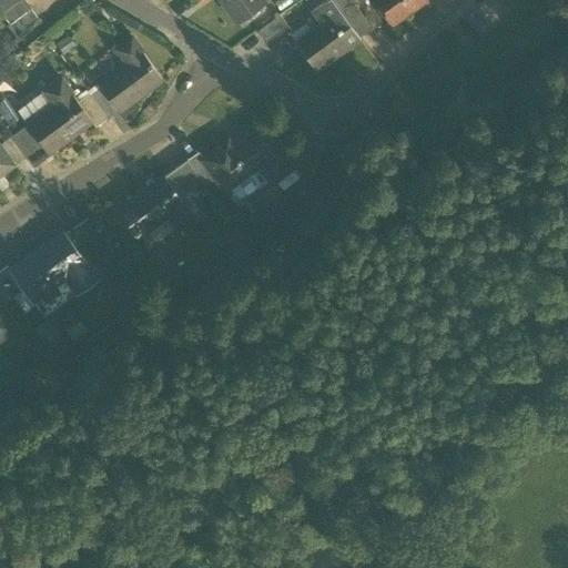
[(0,0),(0,10),(14,0),(0,0)]
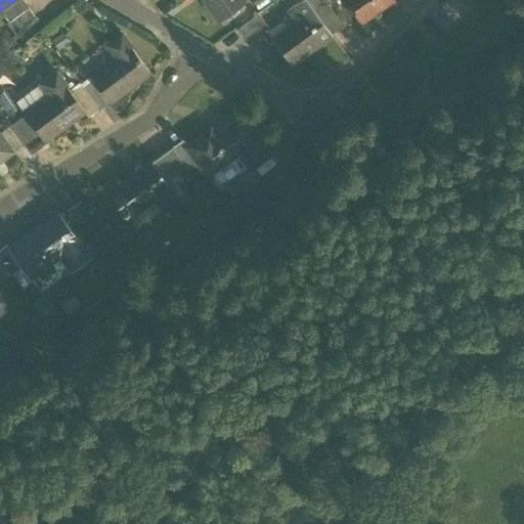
[(23,0),(13,0),(0,9),(0,10),(7,20),(27,5),(23,0)]
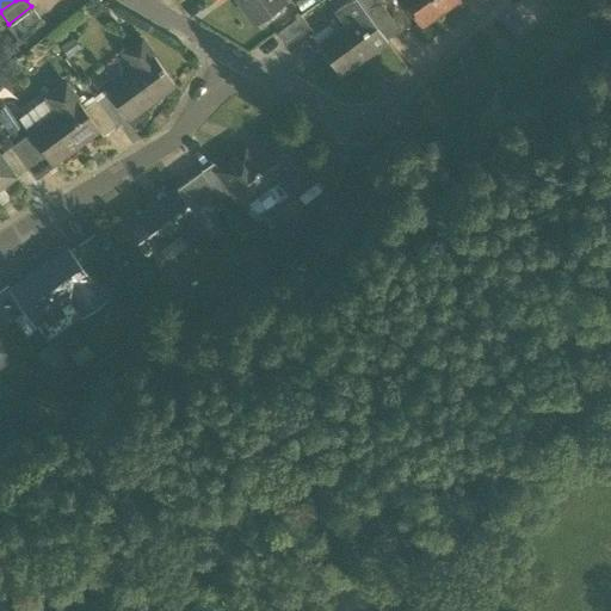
[(236,0),(254,24),(284,2),(282,0),(236,0)]
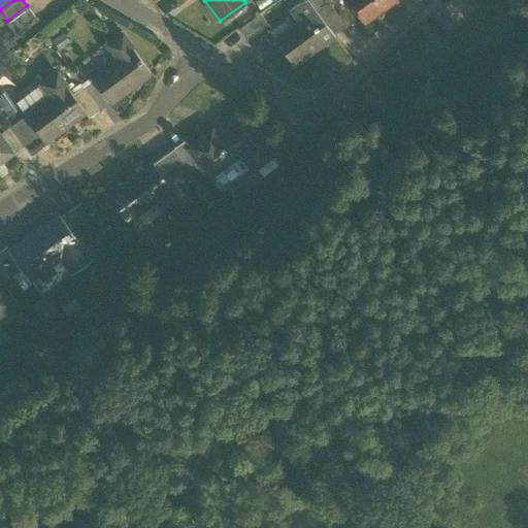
[(308,0),(301,0),(290,8),(299,22),(273,39),(292,65),(333,35),(317,11),(308,0)]
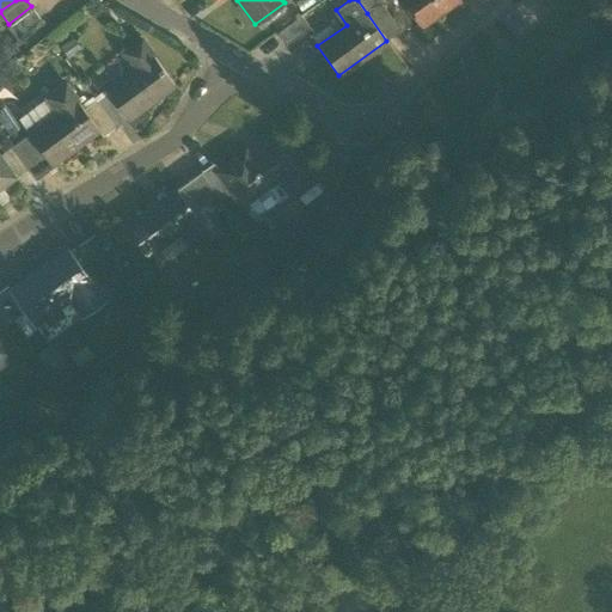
[(402,0),(421,24),(453,0),(402,0)]
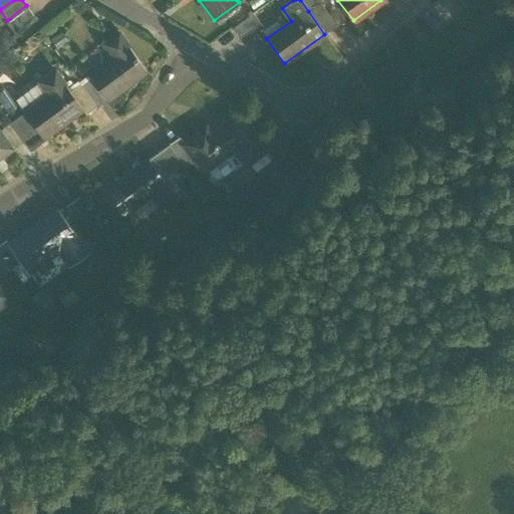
[(334,27),(318,4),(308,11),(324,34),(334,27)]
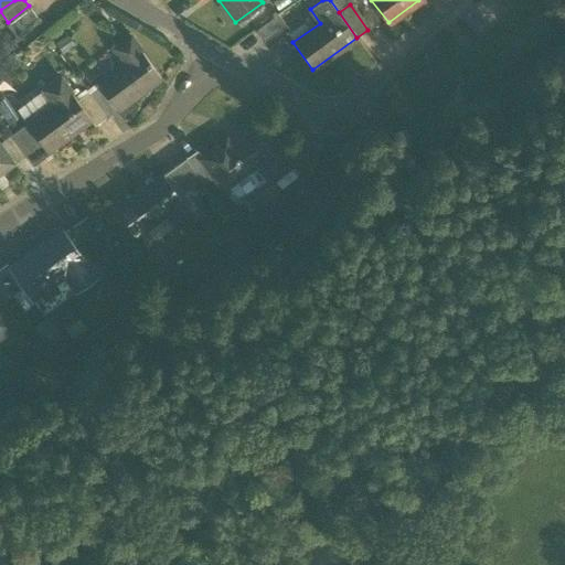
[(29,6),(8,22),(16,33),(36,17),(29,6)]
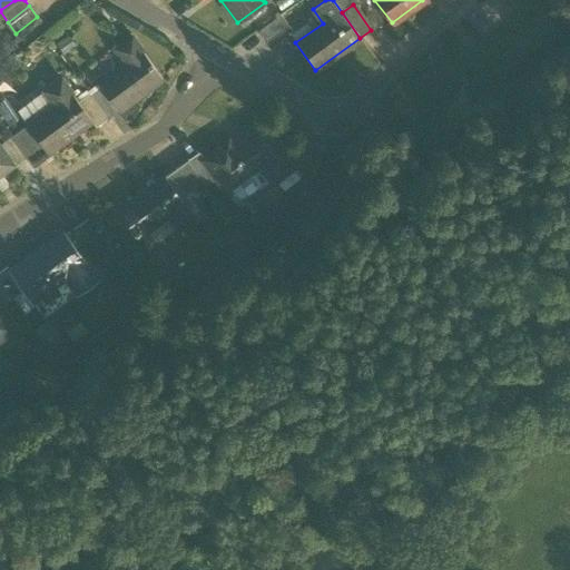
[(281,18),(258,35),(266,43),(288,27),(281,18)]
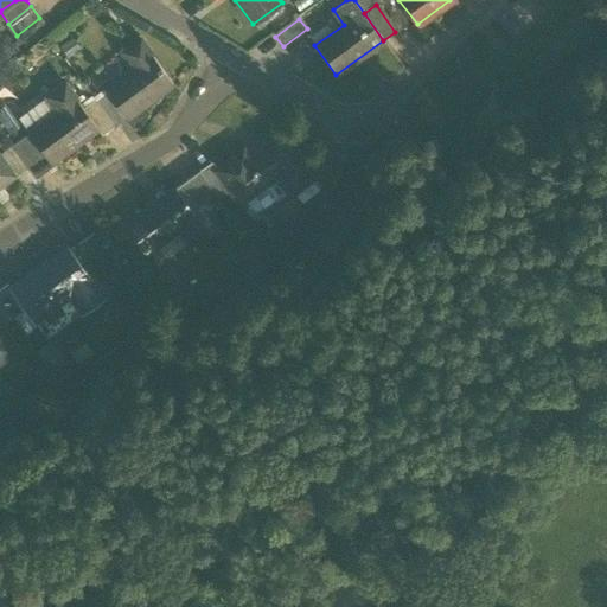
[(134,66),(103,89),(107,93),(126,117),(171,83),(139,40),(123,52),(134,66)]
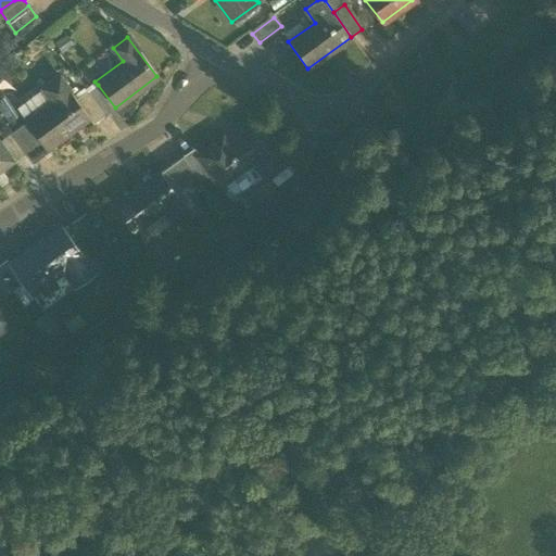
[(75,100),(58,77),(42,89),(53,103),(26,123),(46,148),(47,147),(87,118),(87,117),(75,100)]
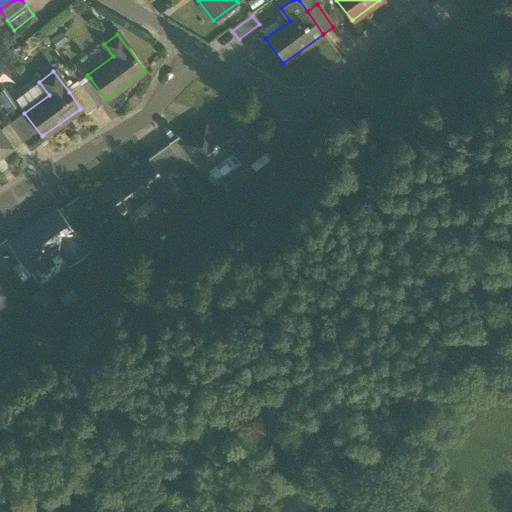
[(106,99),(90,78),(79,85),(96,107),(106,99)]
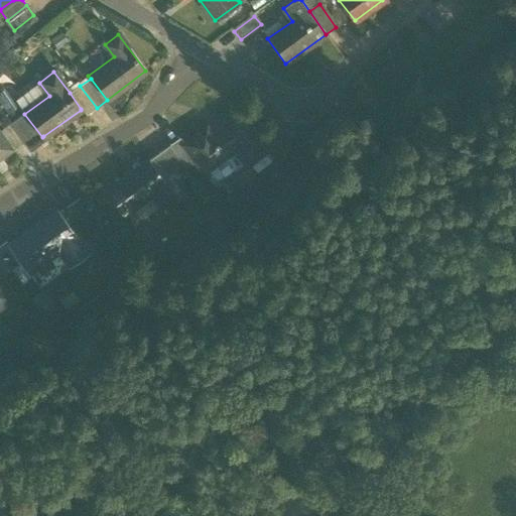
[(39,83),(15,101),(24,114),(49,96),(39,83)]
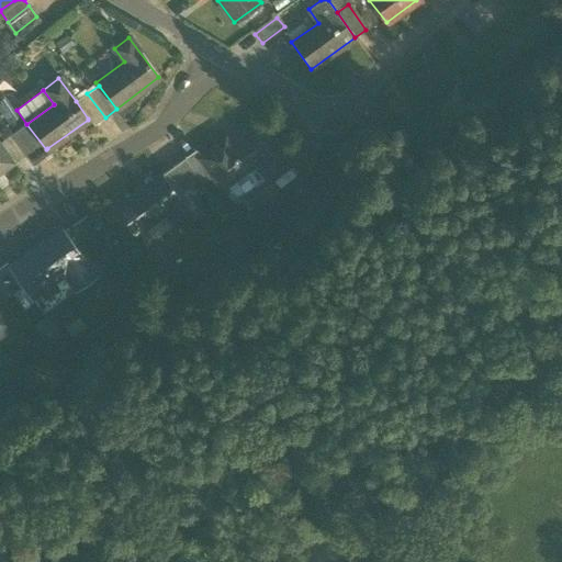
[(105,117),(87,93),(76,101),(88,119),(88,120),(93,126),(105,117)]
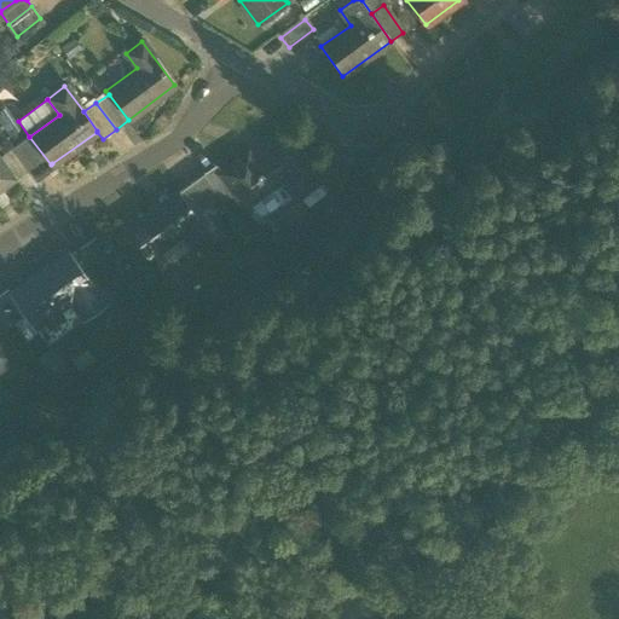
[(51,165),(29,137),(11,149),(27,172),(34,181),(55,167),(52,163),(51,165)]
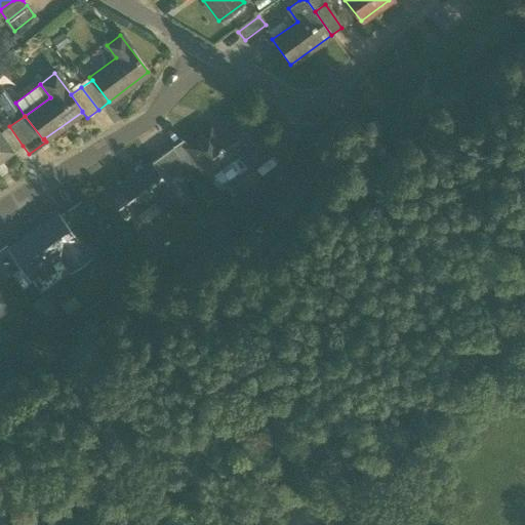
[(188,148),(187,149),(198,165),(206,175),(237,153),(249,168),(268,155),(241,119),(214,138),(209,131),(188,148)]
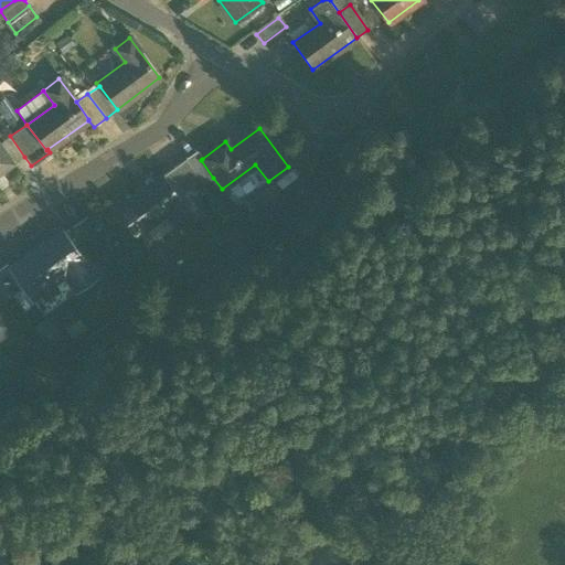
[(24,157),(10,136),(0,144),(0,145),(13,164),(24,157)]
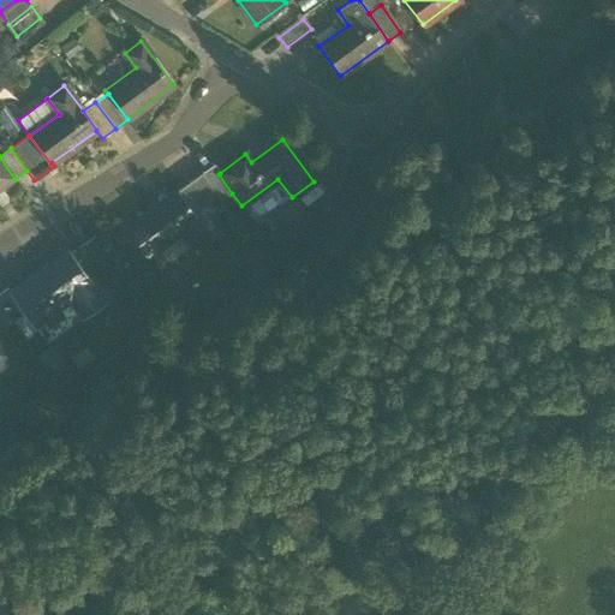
[(0,187),(12,179),(0,161),(0,187)]
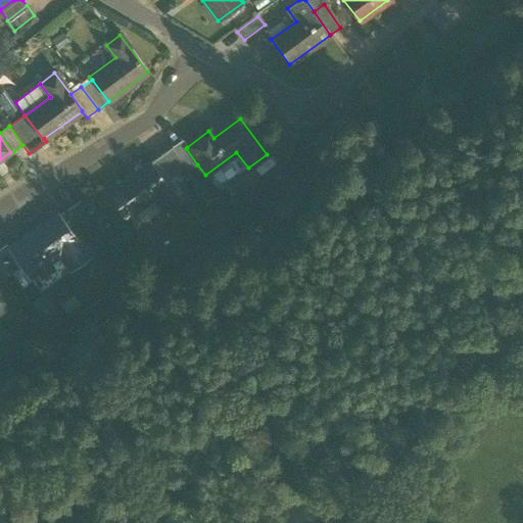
[(187,147),(181,140),(171,148),(186,169),(188,172),(197,164),(186,148),(187,147)]
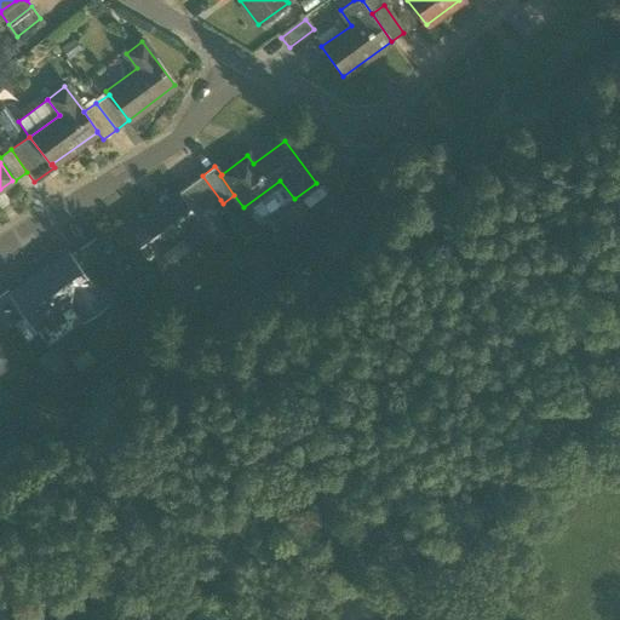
[(202,176),(178,194),(195,217),(220,200),(202,176)]
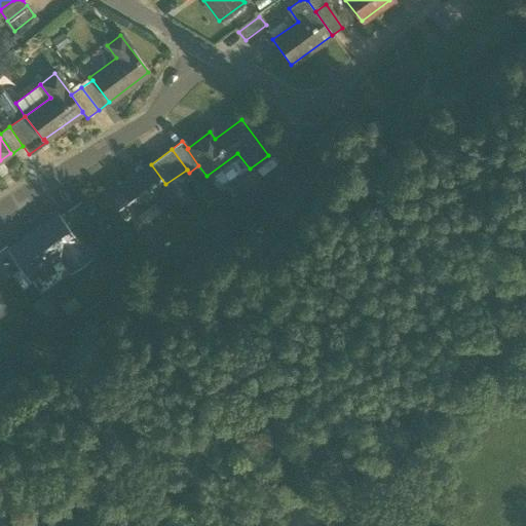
[(237,153),(207,176),(218,192),(250,168),(237,153)]
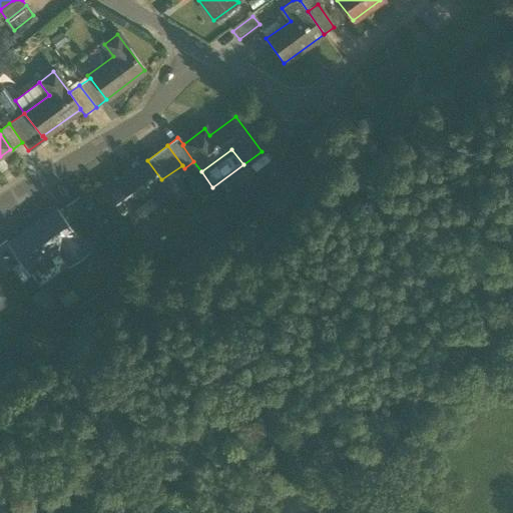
[(147,159),(104,191),(123,217),(151,196),(160,208),(175,197),(161,179),(147,160),(147,159)]
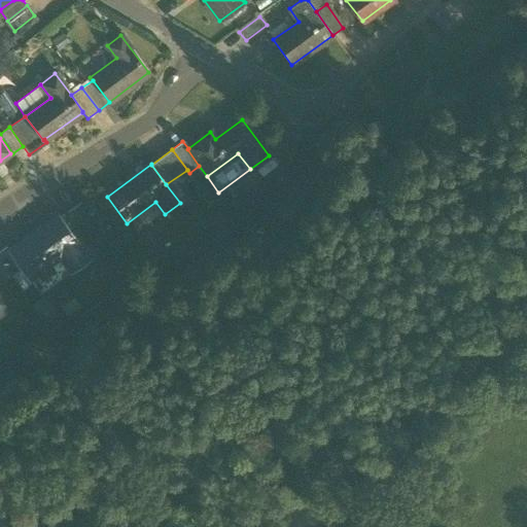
[(33,238),(31,235),(8,251),(20,268),(28,279),(60,256),(71,273),(90,259),(61,218),(33,238)]
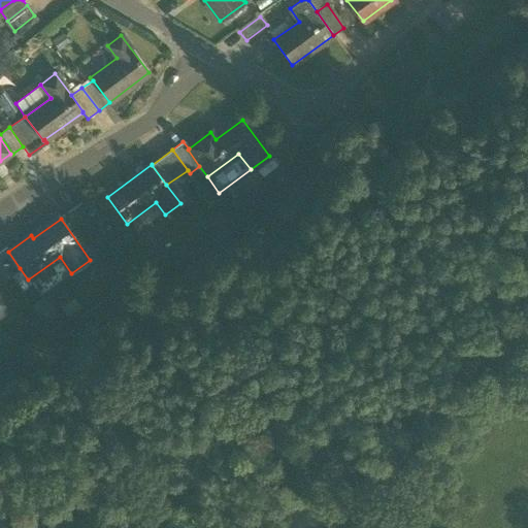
[(8,252),(5,248),(0,251),(0,261),(10,275),(20,268),(8,252)]
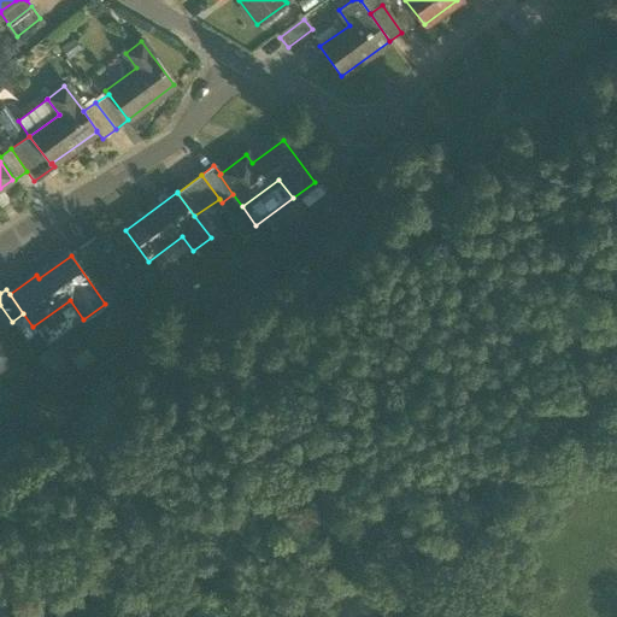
[(70,300),(33,327),(46,346),(83,319),(70,300)]
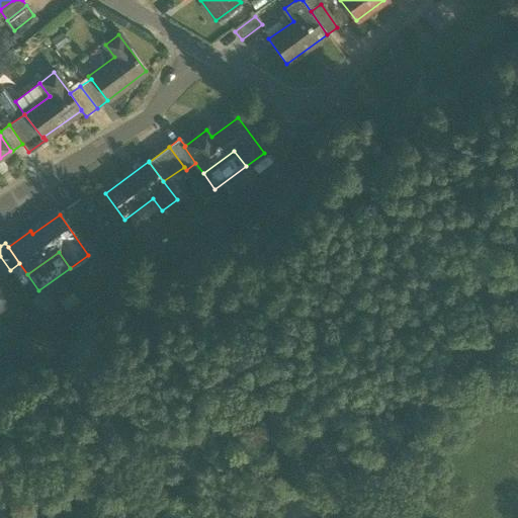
[(0,276),(10,270),(0,256),(0,276)]
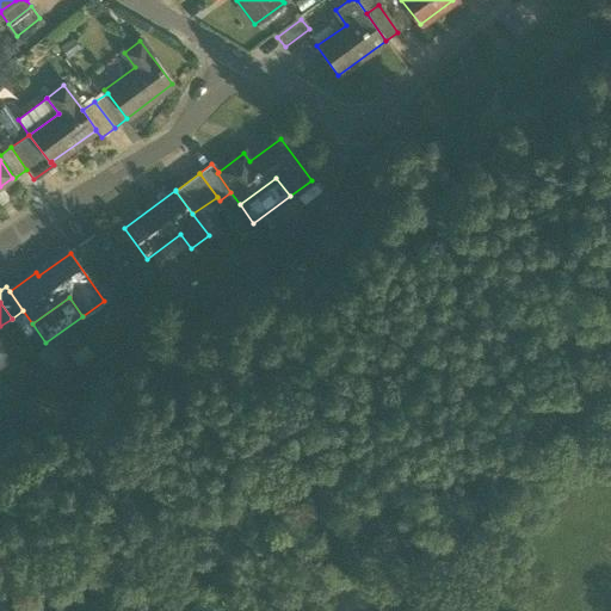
[(0,363),(16,352),(0,329),(0,363)]
